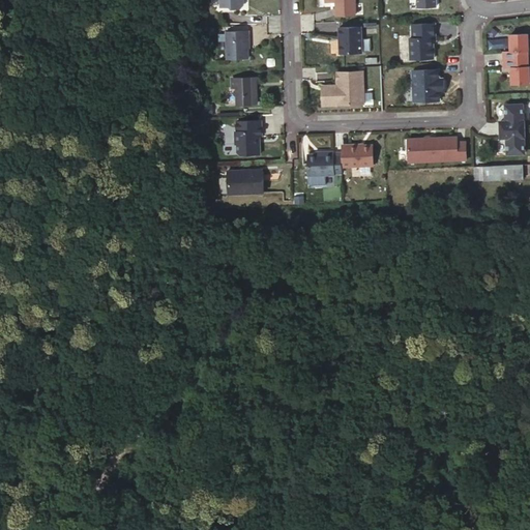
[(355,0),(326,0),(326,1),(334,1),(334,0),(337,0),(337,6),(336,6),(337,16),(356,15),(355,0)]
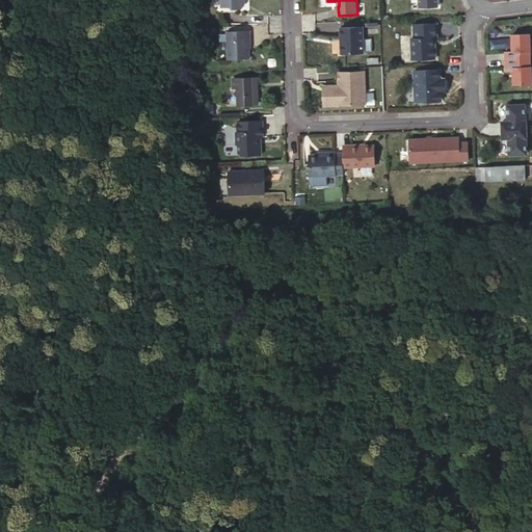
[(411,38),(413,59),(435,58),(434,37),(436,37),(435,23),(414,24),(414,38),(411,38)]
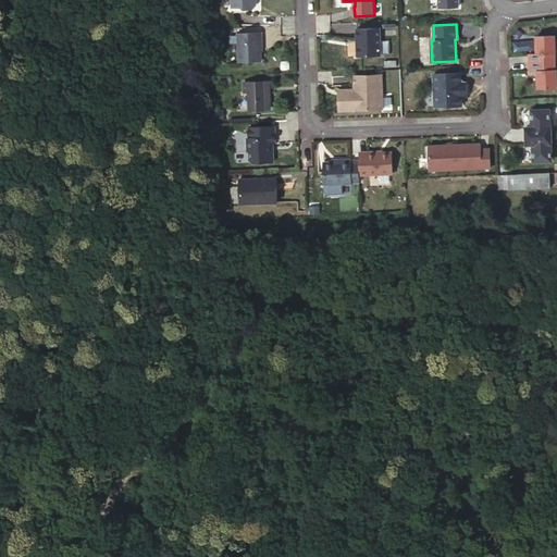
[(381,28),(358,28),(359,56),(382,54),(381,28)]
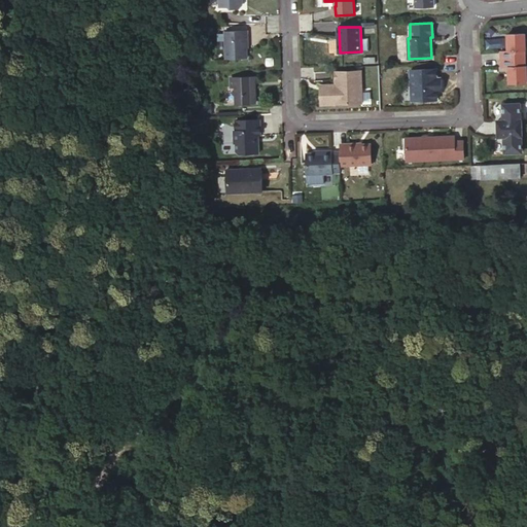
[(248,31),(226,32),(227,59),(248,59),(247,39),(249,39),(248,31)]
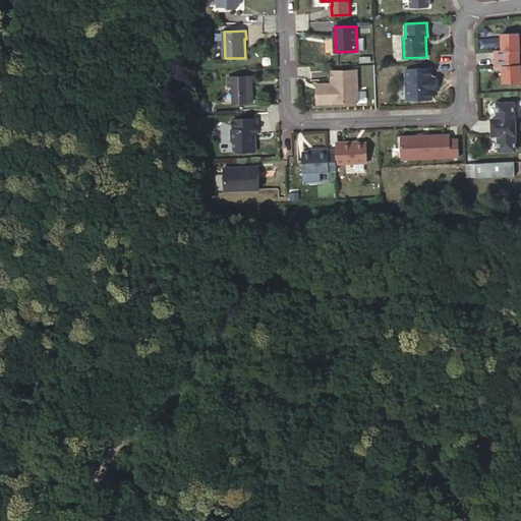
[(497,56),(519,56),(519,49),(520,48),(520,32),(503,32),(503,48),(496,48),(497,56)]
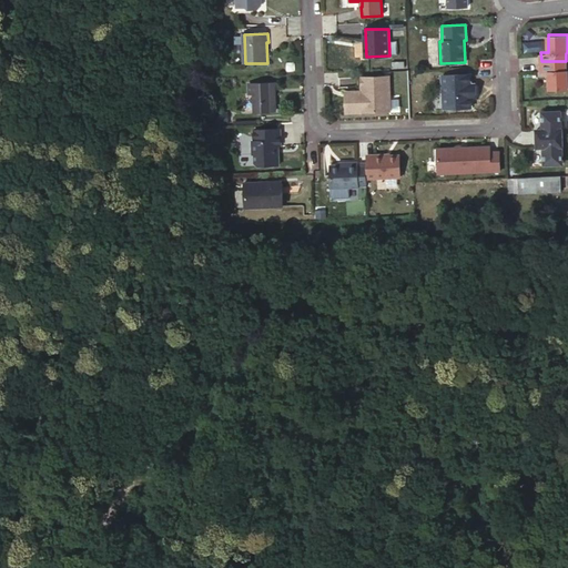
[(567,70),(566,61),(541,61),(541,70),(549,70),(549,89),(567,88),(567,69),(567,70)]
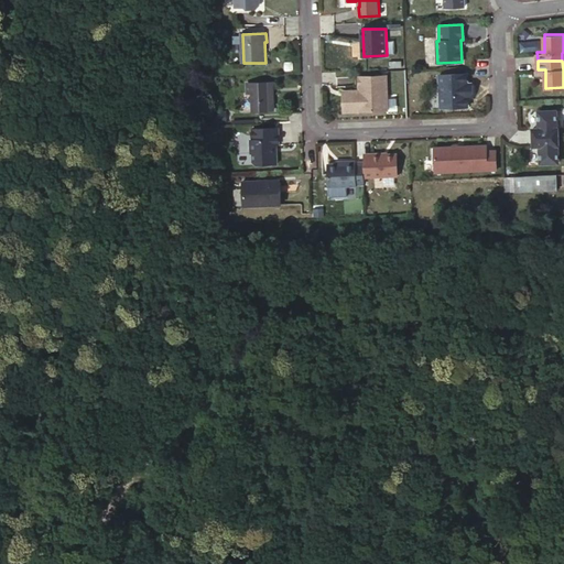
[(440,75),(441,108),(468,107),(467,95),(473,95),(473,86),(470,84),(467,84),(467,74),(440,75)]
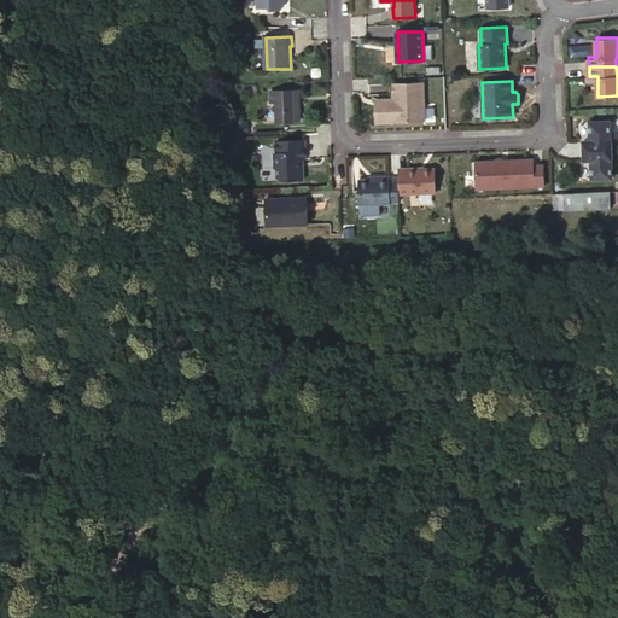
[(425,82),(394,83),(395,99),(395,105),(377,105),(378,123),(426,121),(425,82)]
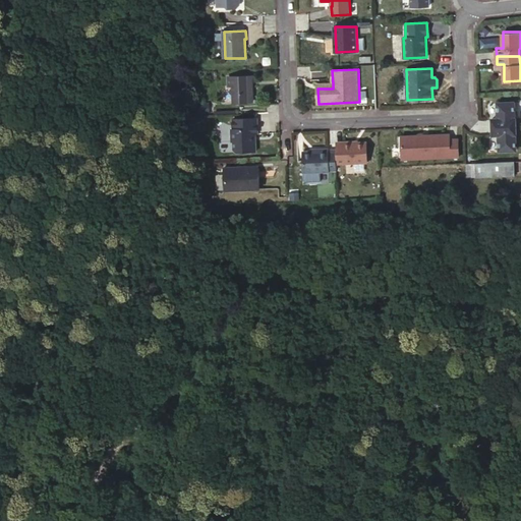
[(252,77),(226,78),(226,87),(230,87),(231,103),(253,102),(258,102),(258,94),(253,94),(252,77)]
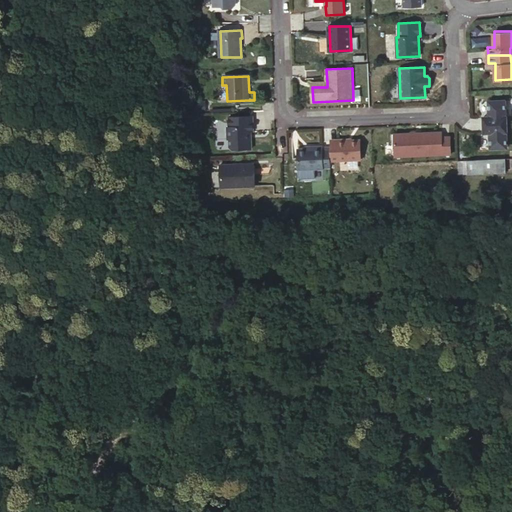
[(487,125),(510,124),(510,116),(509,116),(508,100),(492,101),(493,117),(486,117),(487,125)]
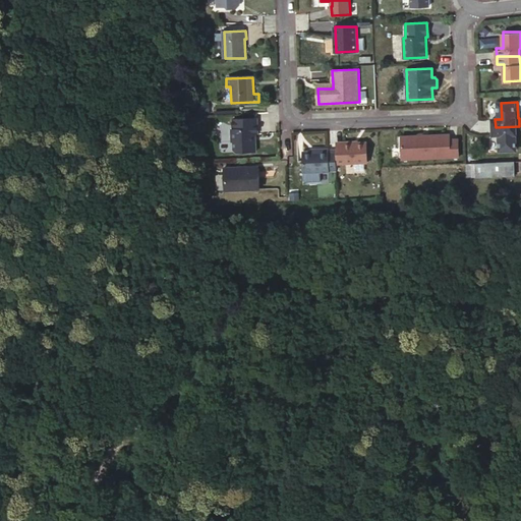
[(190,104),(190,113),(204,113),(204,104),(190,104)]
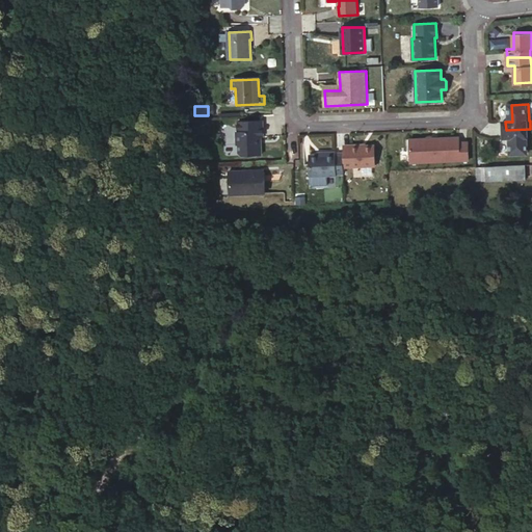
[(263,121),(238,122),(239,132),(237,132),(237,144),(239,144),(240,153),(243,156),(262,155),(262,136),(264,136),(263,121)]
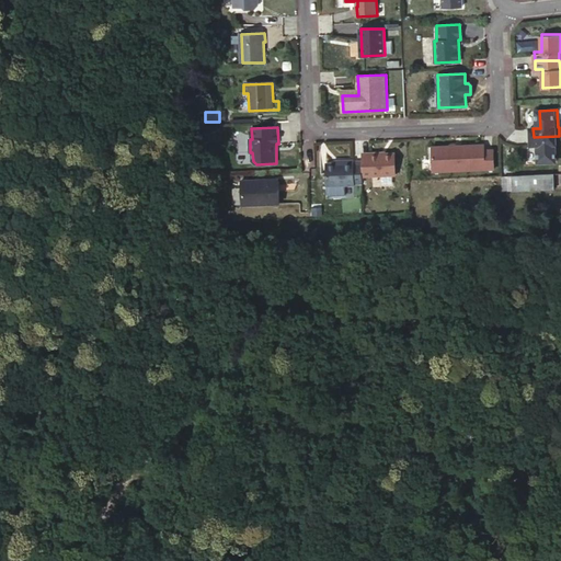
[(559,145),(559,136),(534,137),(534,146),(540,146),(541,163),(559,162),(559,145)]
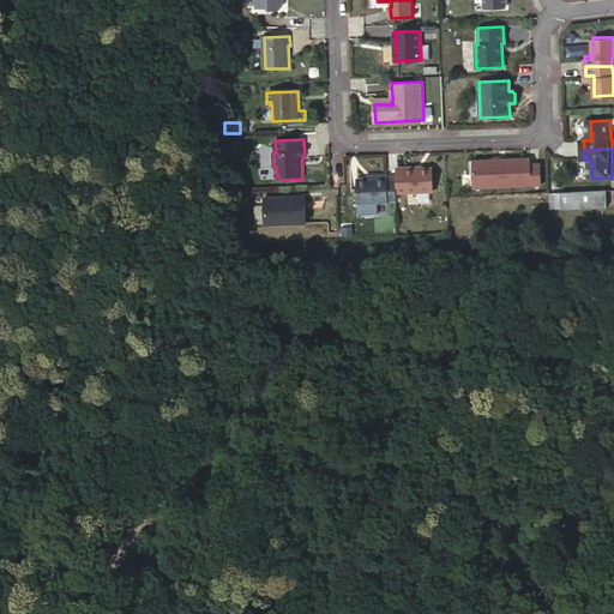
[(475,161),(475,187),(541,186),(541,164),(531,164),(530,158),(475,161)]
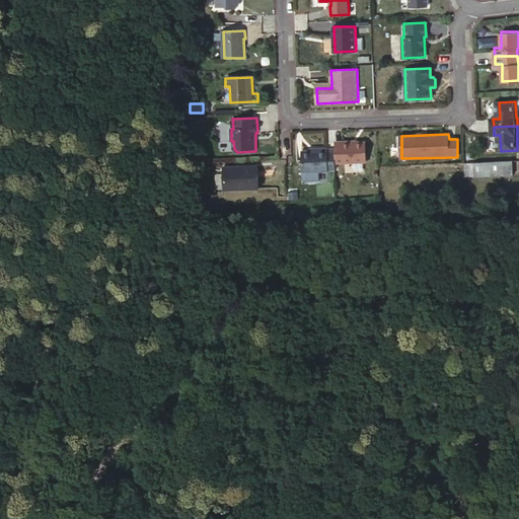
[(336,143),(336,163),(366,162),(366,142),(336,143)]
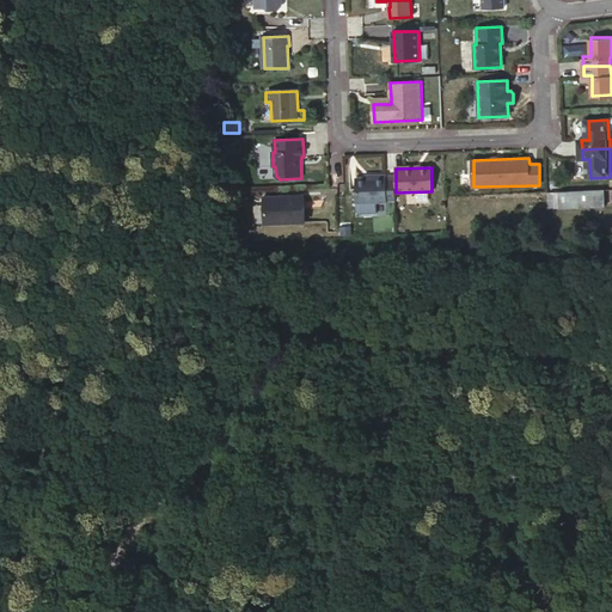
[(374,177),(356,178),(356,202),(386,201),(385,175),(374,175),(374,177)]
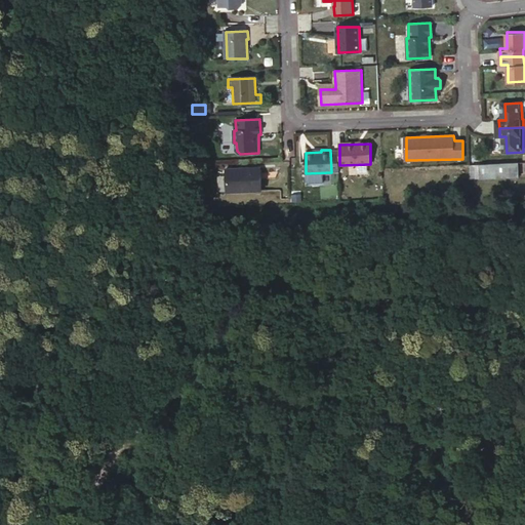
[(330,150),(331,172),(339,172),(339,150),(330,150)]
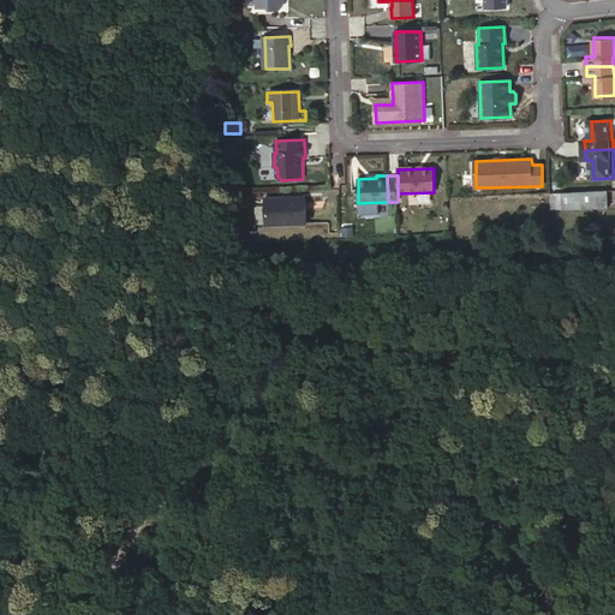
[(609,190),(551,192),(553,209),(610,206),(609,190)]
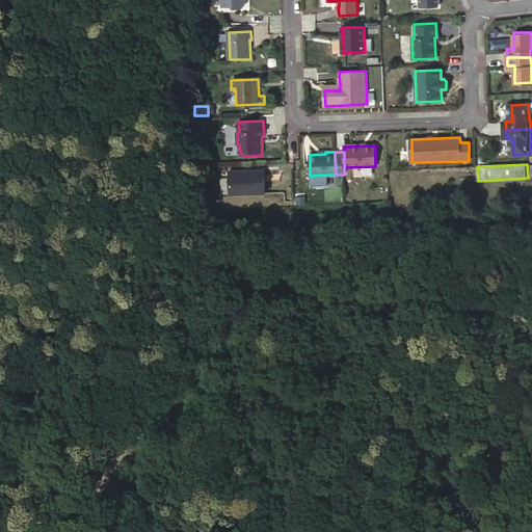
[(265,169),(230,171),(231,194),(266,192),(265,169)]
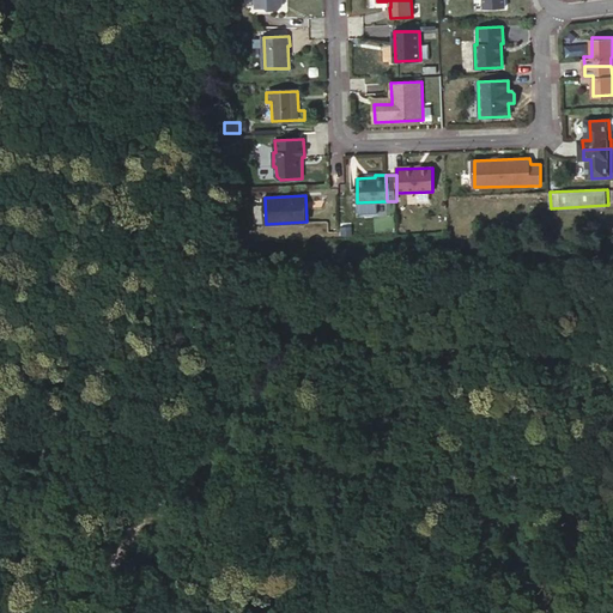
All buildings are outlined.
